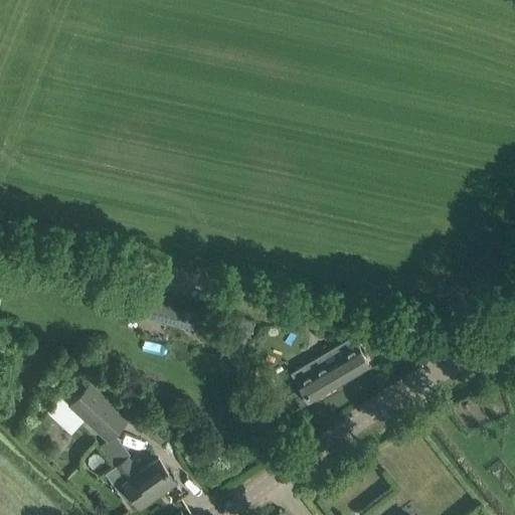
[(197,312),(151,300),(148,316),(194,328),(197,312)]
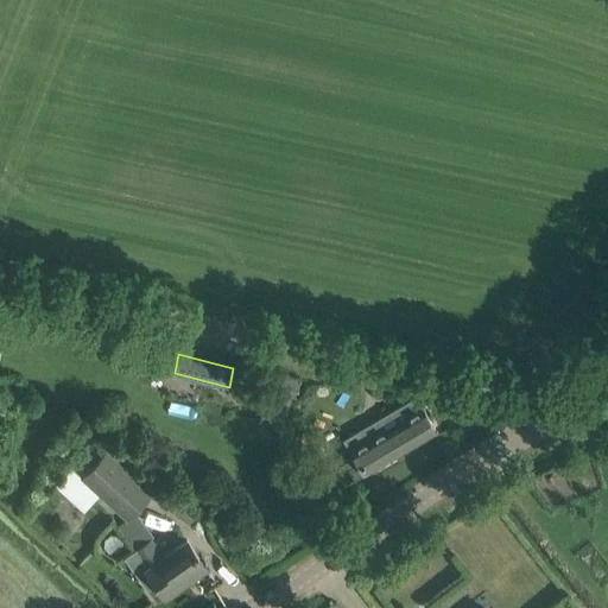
[(299,380),(271,373),(266,390),(296,397),(299,380)]
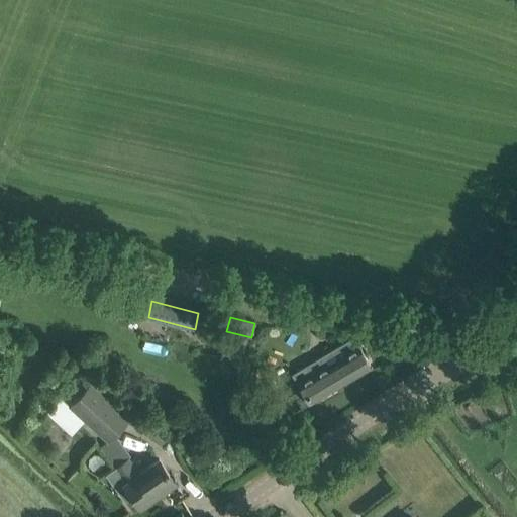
[(293,373),(309,401),(371,366),(353,337),(293,373)]
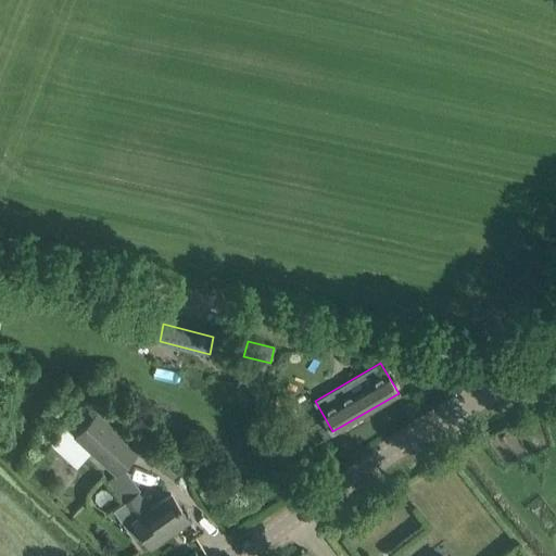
[(140,450),(98,412),(74,438),(116,476),(140,450)]
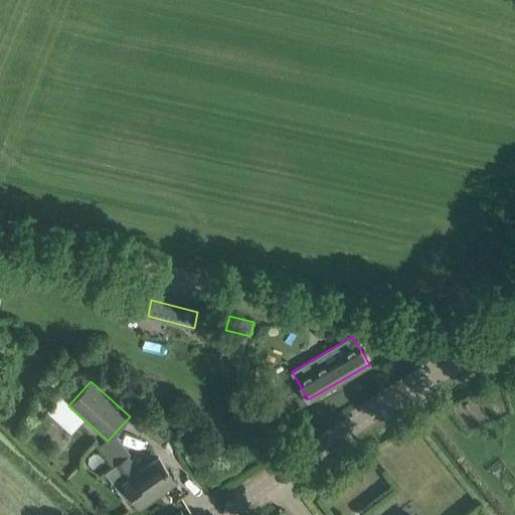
[(137,472),(127,457),(115,466),(114,465),(106,471),(124,499),(133,493),(140,502),(173,479),(158,457),(137,472)]
